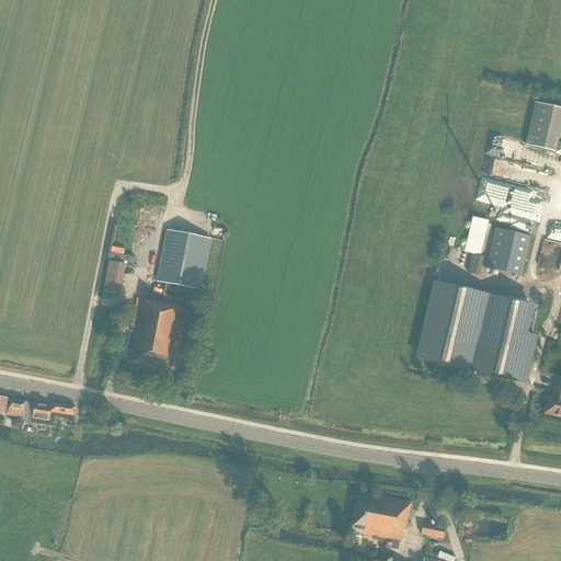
[(560,126),(560,109),(535,103),(525,146),(554,153),(560,126)]
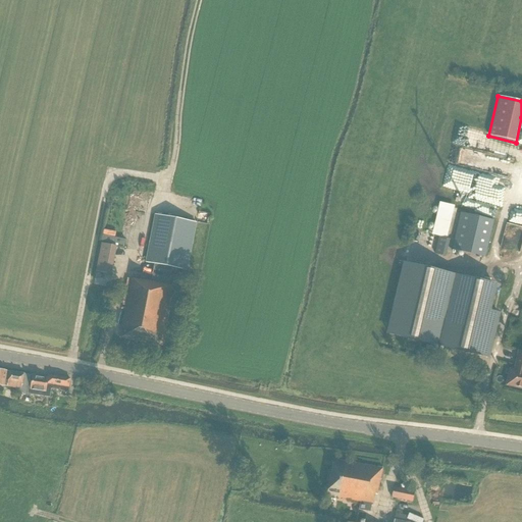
[(452,162),(487,168),(490,152),(455,146),(452,162)]
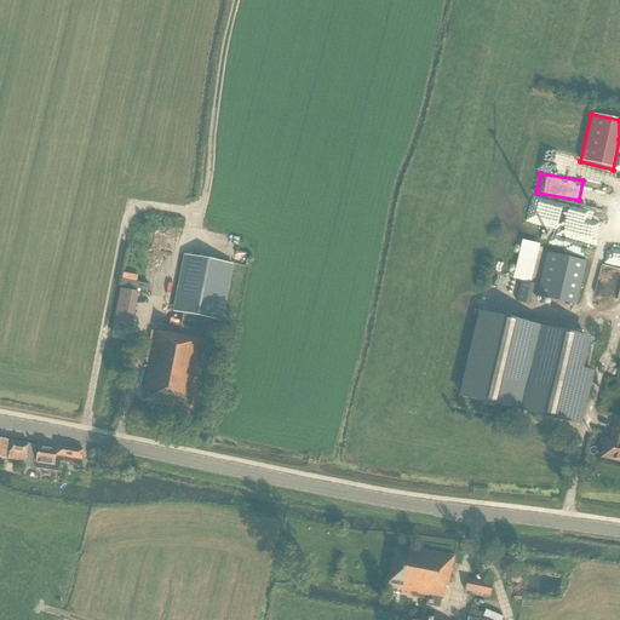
[(523,240),(515,277),(533,282),(541,244),(523,240)]
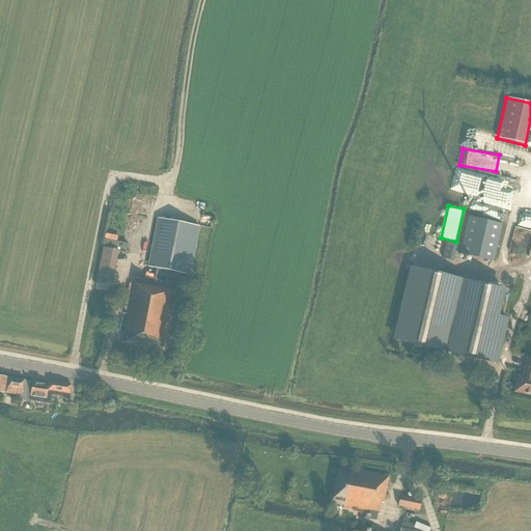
[(460,254),(494,261),(502,226),(469,217),(460,254)]
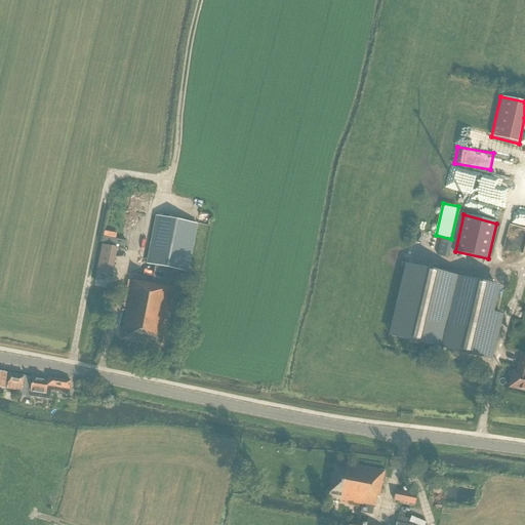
[(156,266),(154,276),(143,274),(140,282),(131,280),(126,308),(127,308),(120,339),(162,348),(174,287),(170,286),(173,269),(188,272),(198,225),(157,216),(148,264),(156,266)]
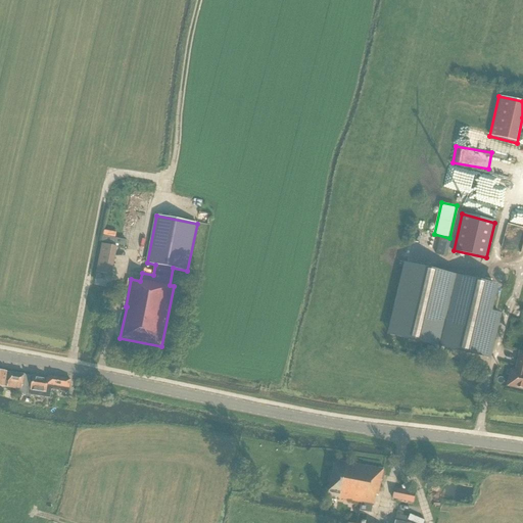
[(436,253),(447,255),(452,239),(439,237),(436,253)]
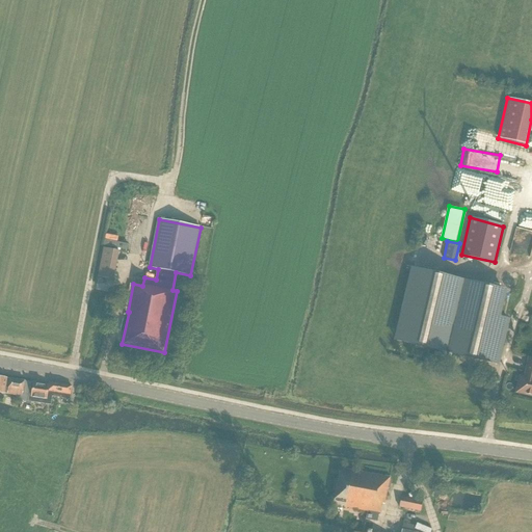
[(118,251),(103,248),(98,276),(113,280),(118,251)]
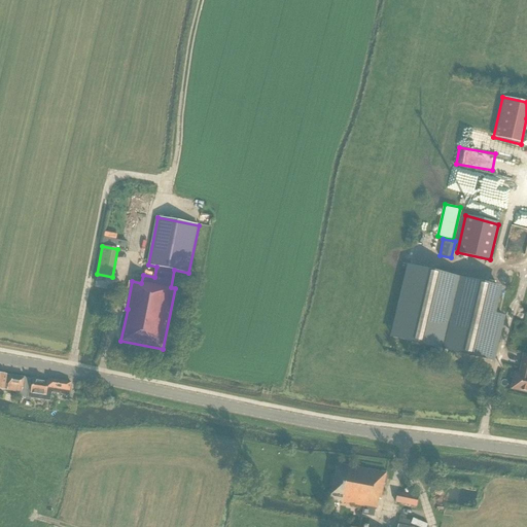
[(445,268),(411,259),(392,337),(406,341),(406,342),(424,347),(424,345),(492,361),(502,316),(491,313),(497,287),(444,275),(445,268)]
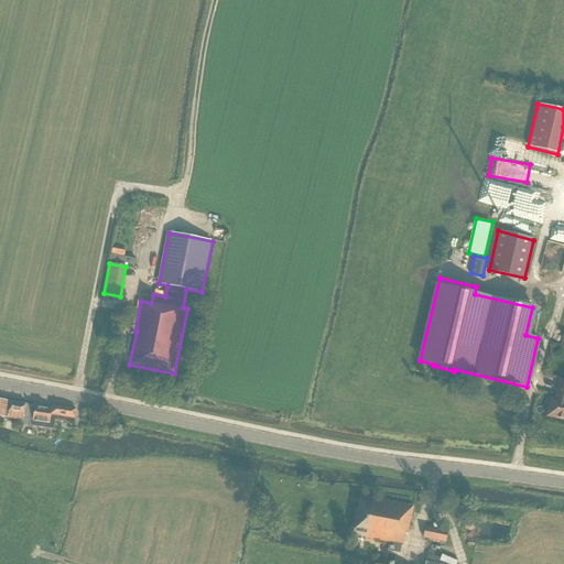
[(563,380),(560,379),(555,400),(551,399),(548,416),(563,420),(563,380)]
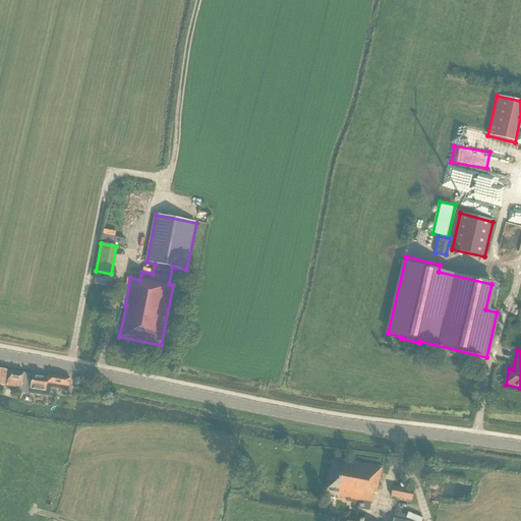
[(27,388),(29,381),(22,380),(23,373),(0,369),(0,385),(6,386),(16,388),(15,392),(26,394),(27,388)]
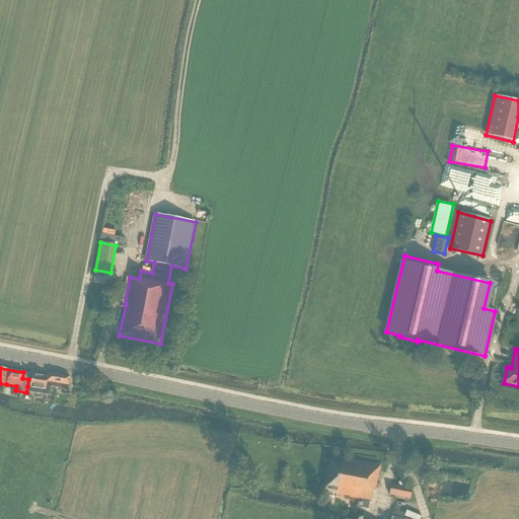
[(30,387),(29,391),(44,394),(48,375),(32,373),(30,387)]
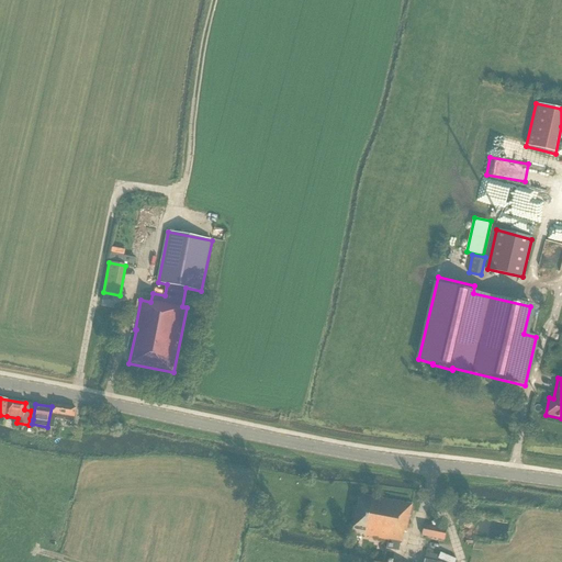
[(47,427),(48,427),(52,427),(54,418),(74,422),(76,408),(52,404),(52,406),(47,427)]
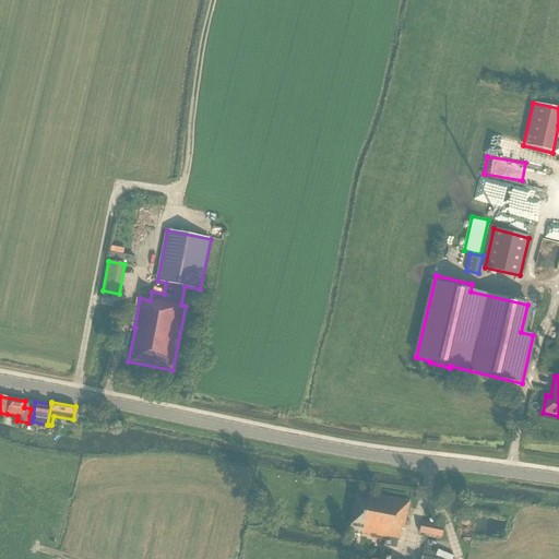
[(403,530),(409,501),(357,492),(349,530),(361,532),(361,533),(385,537),(384,546),(396,548),(397,539),(399,539),(401,530),(403,530)]
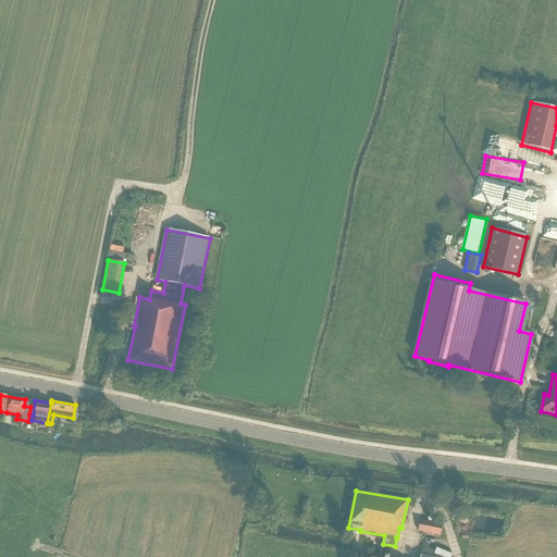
[(418,531),(440,535),(442,524),(420,520),(418,531)]
